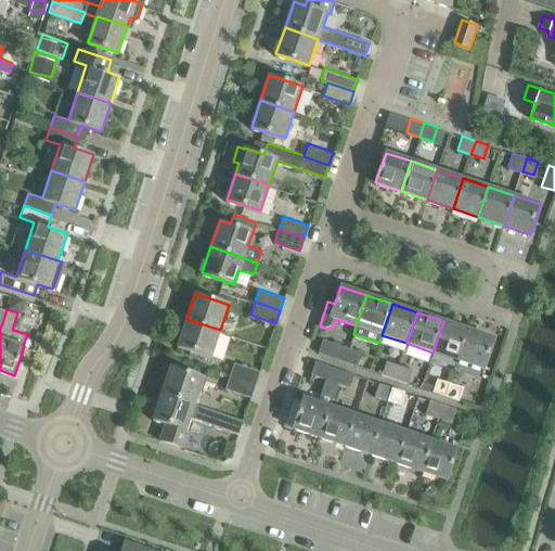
[(211,357),(220,330),(186,319),(178,345),(211,357)]
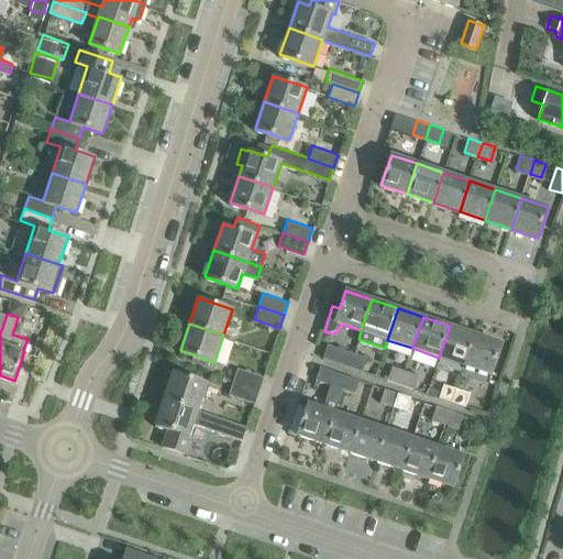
[(439,358),(465,366),(475,335),(450,326),(439,358)]
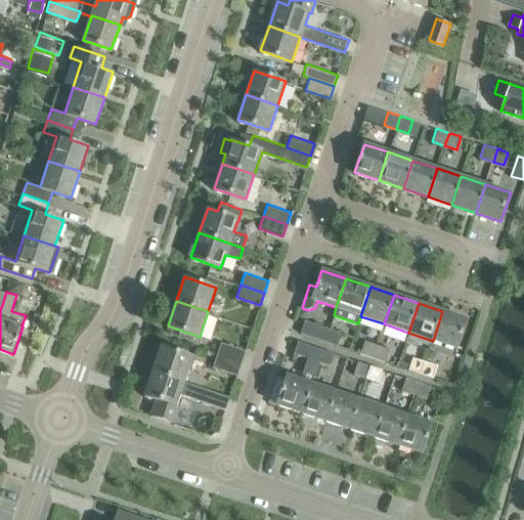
[(468,319),(442,311),(433,341),(457,349),(468,319)]
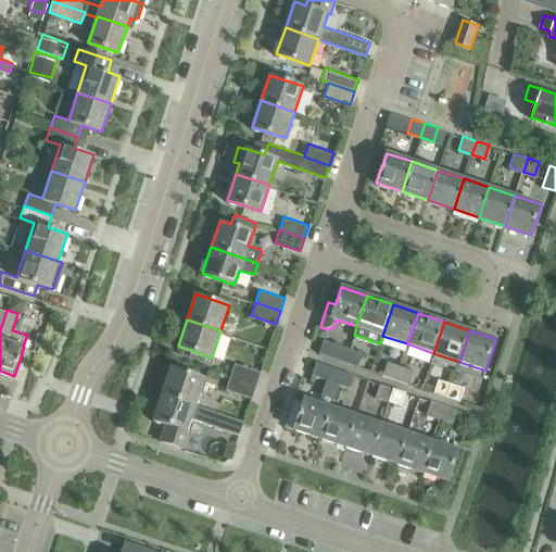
[(344,361),(350,348),(324,339),(319,352),(344,361)]
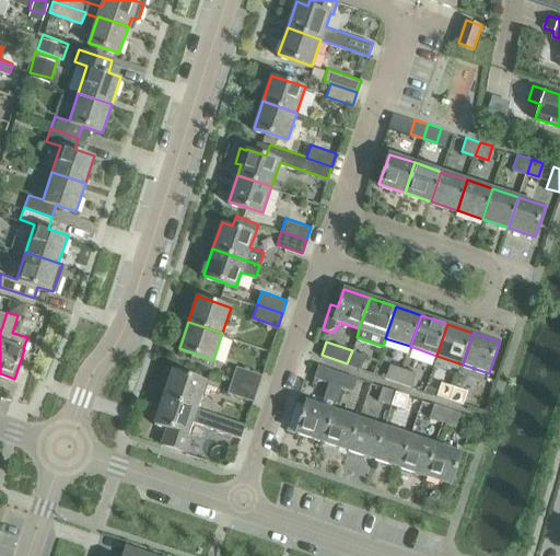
[(352,350),(347,363),(360,368),(365,355),(352,350)]
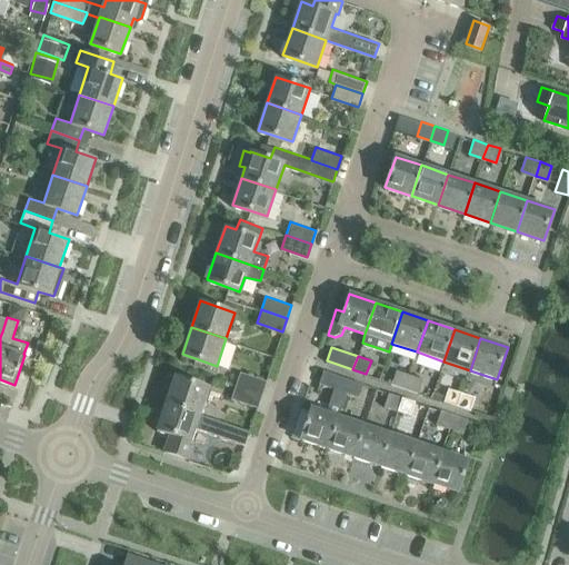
[(335,388),(327,413),(312,408),(302,439),(327,447),(337,416),(340,417),(349,393),(346,392),(350,378),(323,369),(319,383),(335,388)]
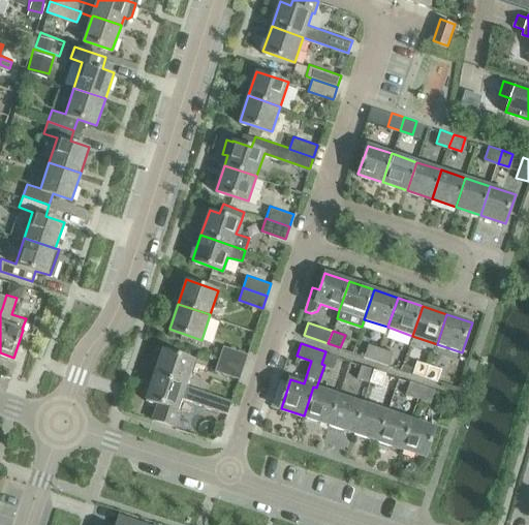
[(377,360),(381,347),(368,343),(364,356),(377,360)]
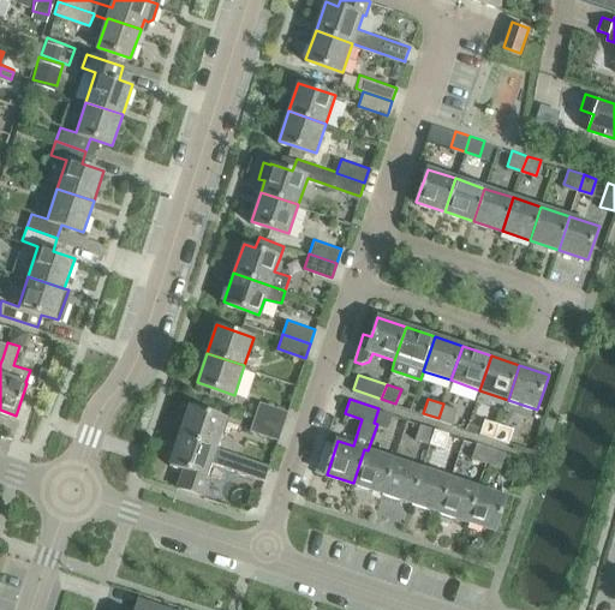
[(255,414),(284,424),(288,410),(260,400),(255,414)]
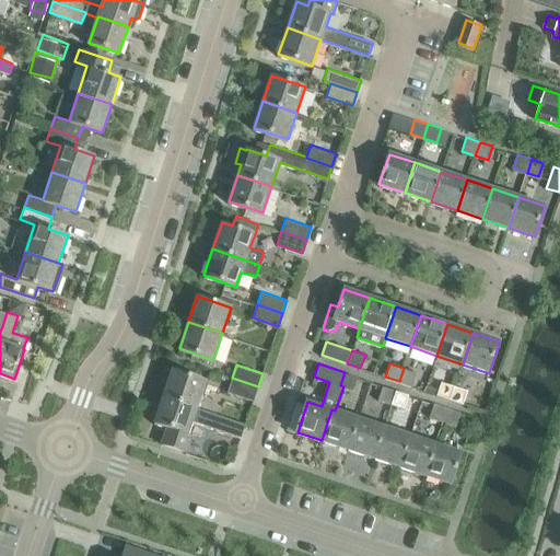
[(404,368),(399,381),(411,385),(417,372),(404,368)]
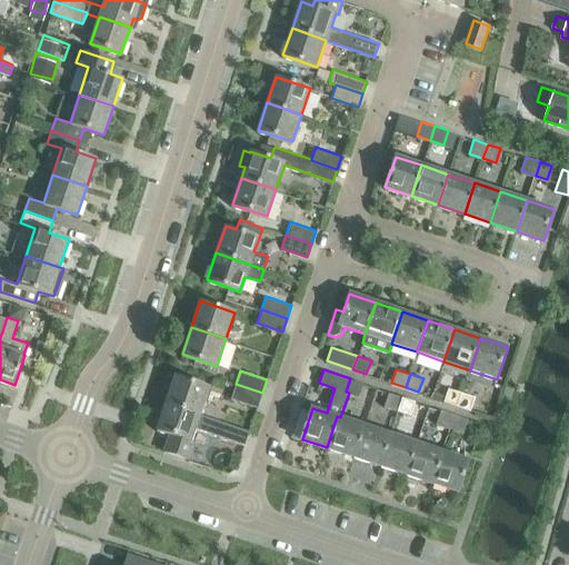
[(209,387),(175,375),(166,402),(199,413),(209,387)]
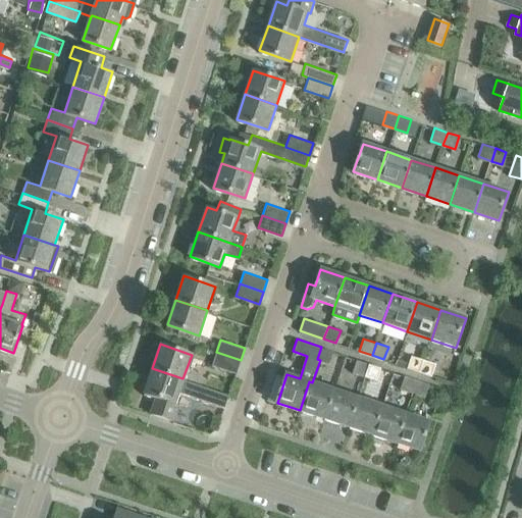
[(333,351),(323,347),(321,347),(317,359),(320,360),(328,363),(333,351)]
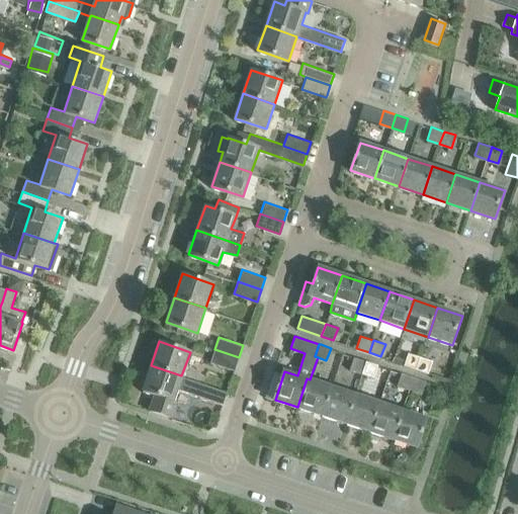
[(239,357),(214,349),(210,361),(235,369),(239,357)]
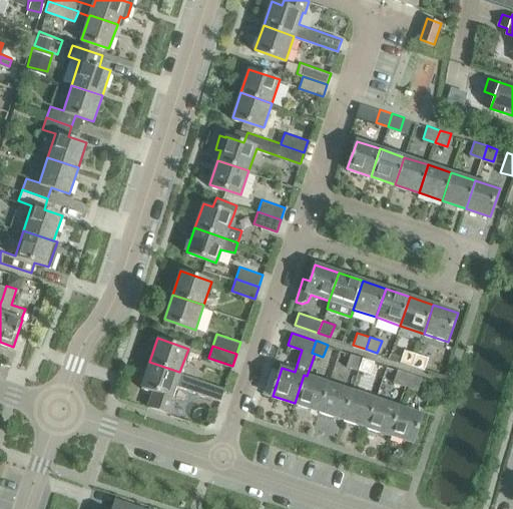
[(413,365),(417,353),(404,349),(400,361),(413,365)]
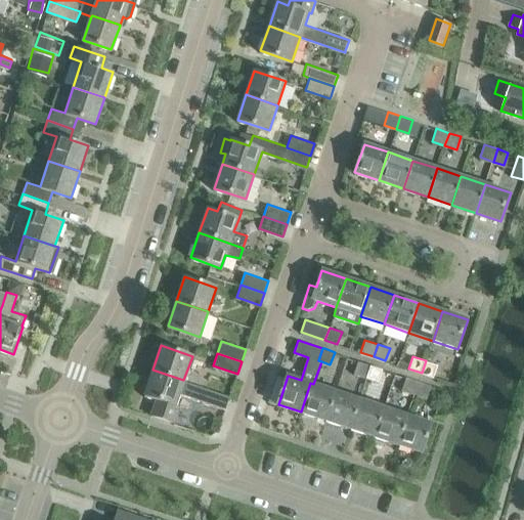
[(367,377),(372,364),(358,359),(353,373),(367,377)]
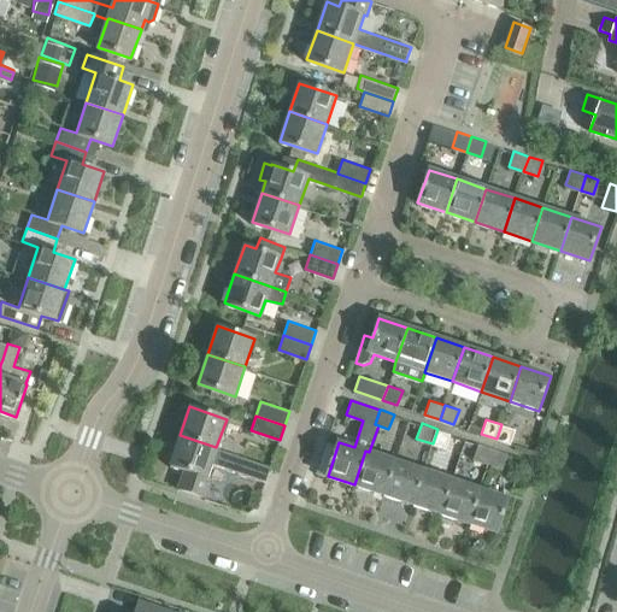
[(501,424),(497,439),(510,443),(515,429),(501,424)]
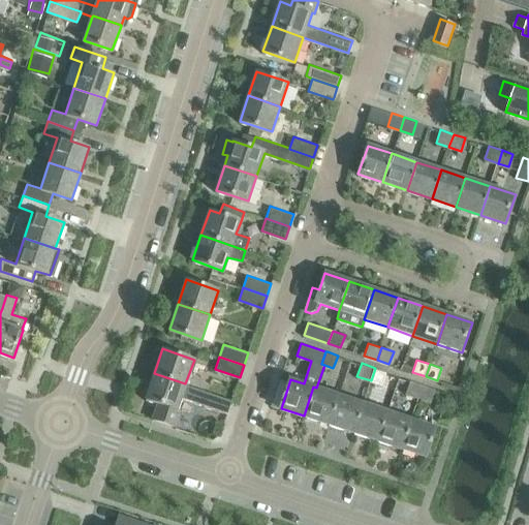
[(375,368),(371,380),(381,384),(386,371),(375,368)]
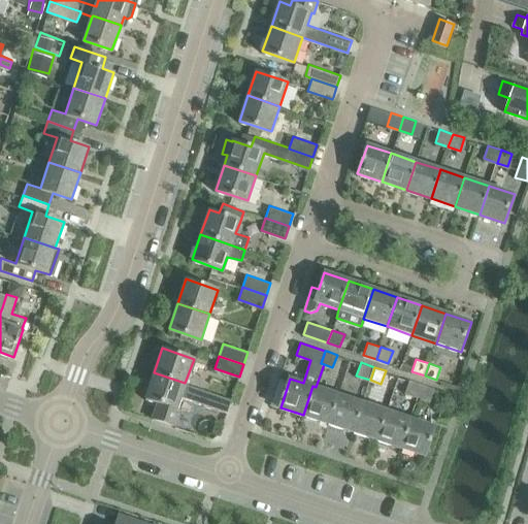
[(154,372),(145,397),(157,401),(152,416),(175,425),(180,410),(175,408),(180,394),(227,412),(231,399),(185,383),(154,372)]
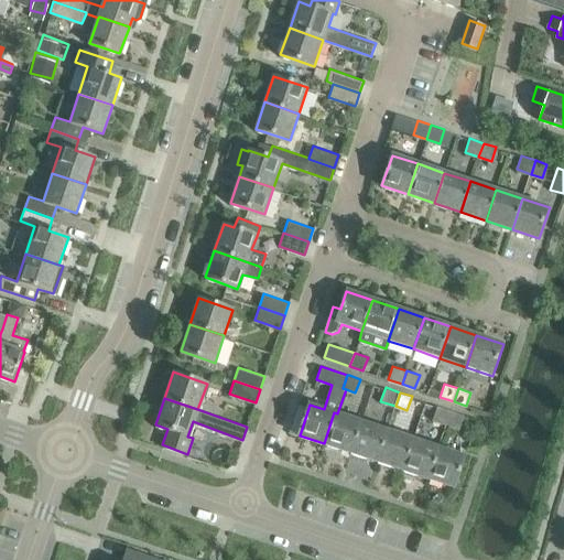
[(448,424),(453,410),(436,405),(432,419),(448,424)]
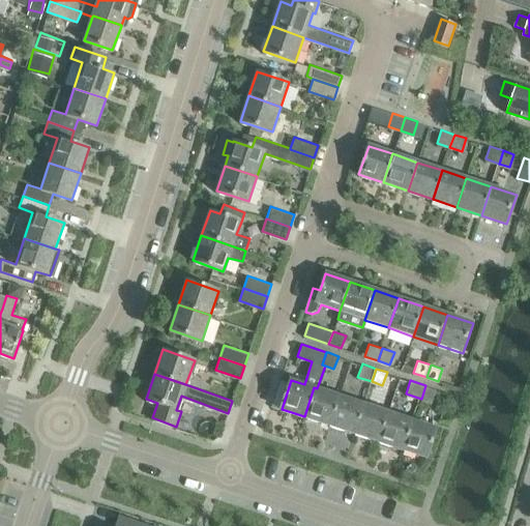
[(425,385),(421,399),(431,402),(435,389),(425,385)]
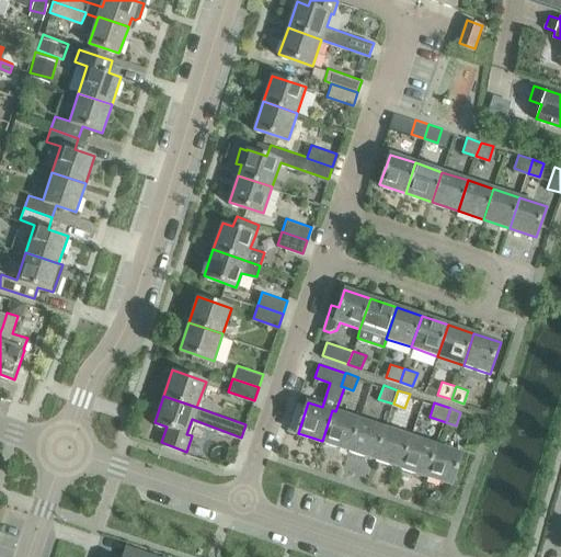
[(322,441),(324,442),(350,451),(359,419),(335,411),(332,410),(322,441)]
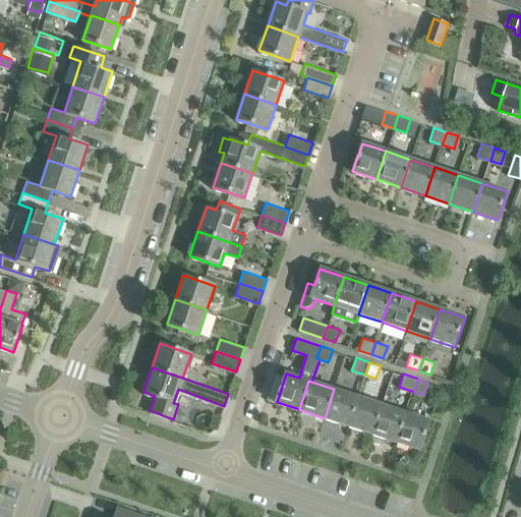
[(325,418),(348,425),(357,397),(334,389),(325,418)]
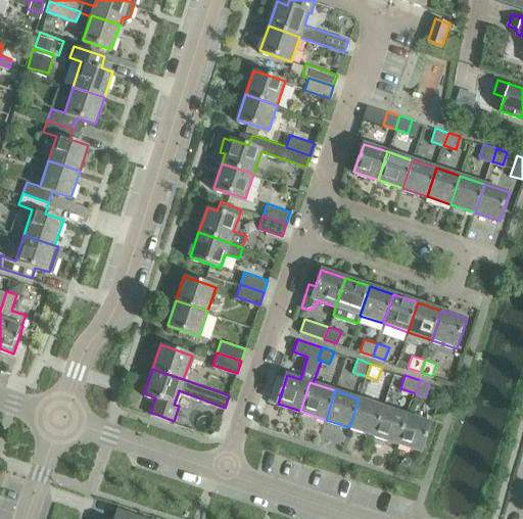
[(384,407),(360,398),(359,398),(349,427),(374,435),(384,407)]
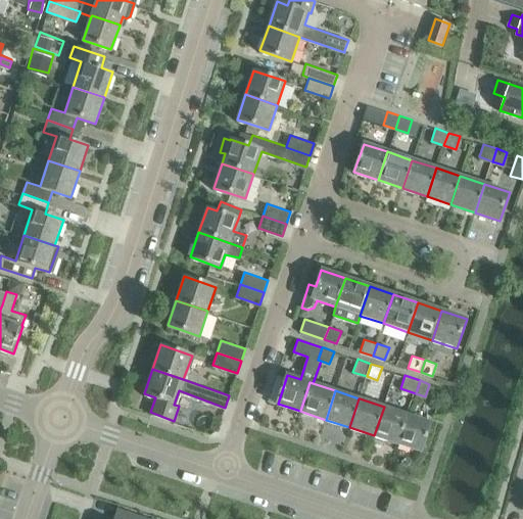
[(374,435),(397,443),(408,415),(384,407),(374,435)]
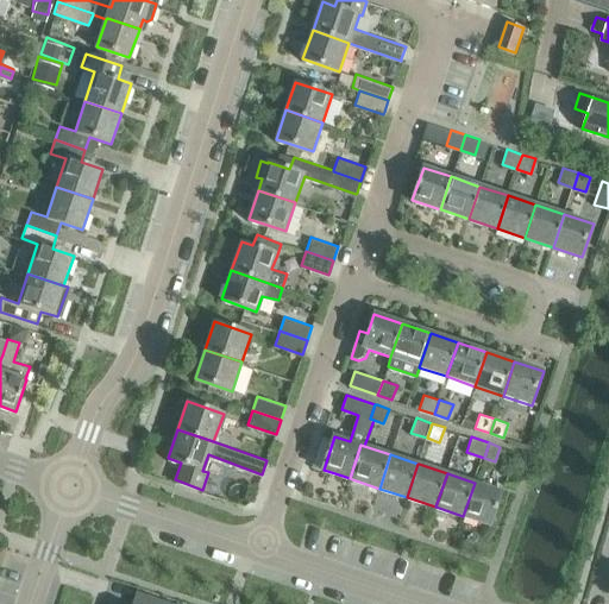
[(503,492),(475,483),(463,516),(491,526),(503,492)]
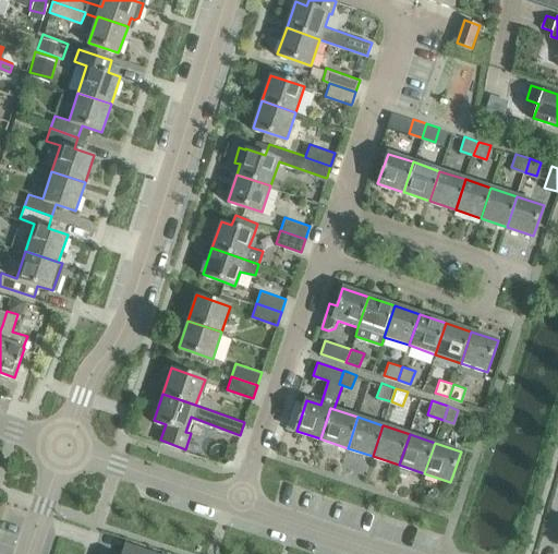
[(156,553),(157,553),(124,541),(120,553),(156,553)]
